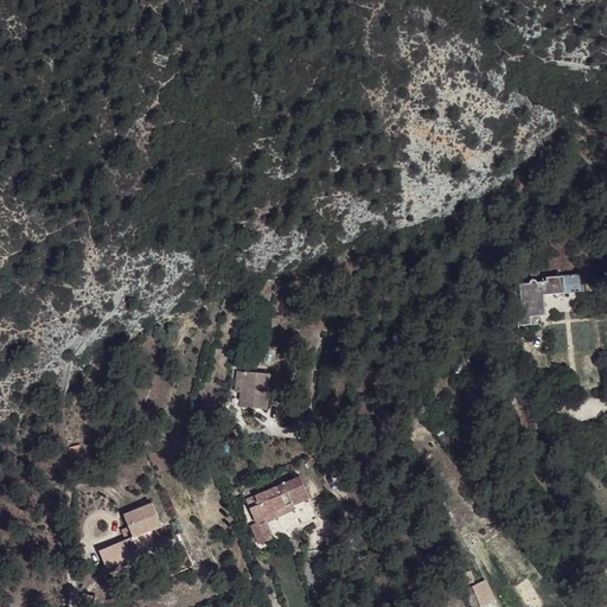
[(519,285),(522,304),(516,305),(518,326),(531,324),(531,317),(540,315),(538,296),(544,295),(585,291),(583,278),(581,278),(581,274),(563,275),(558,273),(554,276),(541,278),(541,281),(536,282),(536,281),(534,280),(532,279),(530,281),(529,282),(519,285)]
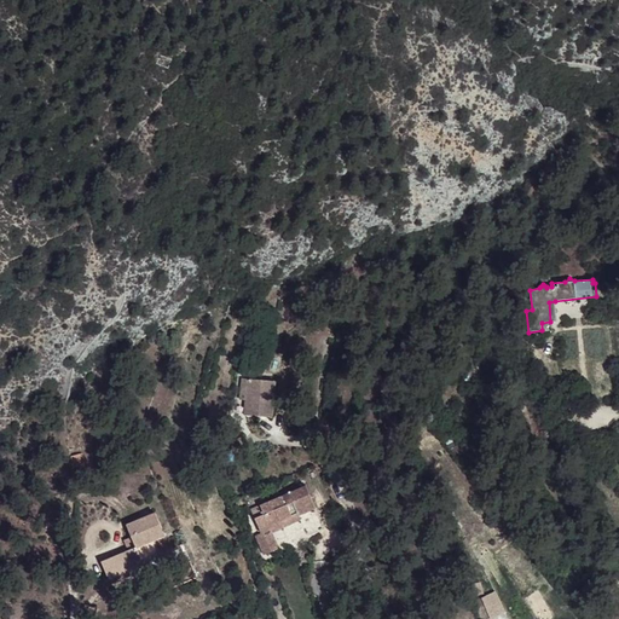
[(276,382),(248,379),(246,400),(244,415),(272,417),(276,382)]
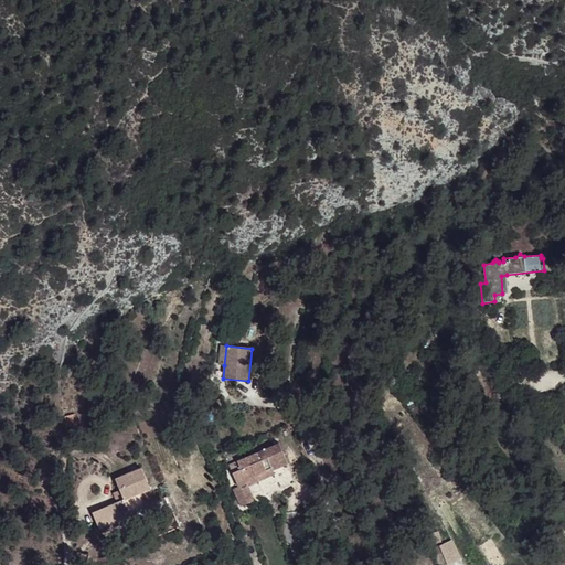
[(65,416),(66,427),(78,424),(75,414),(65,416)]
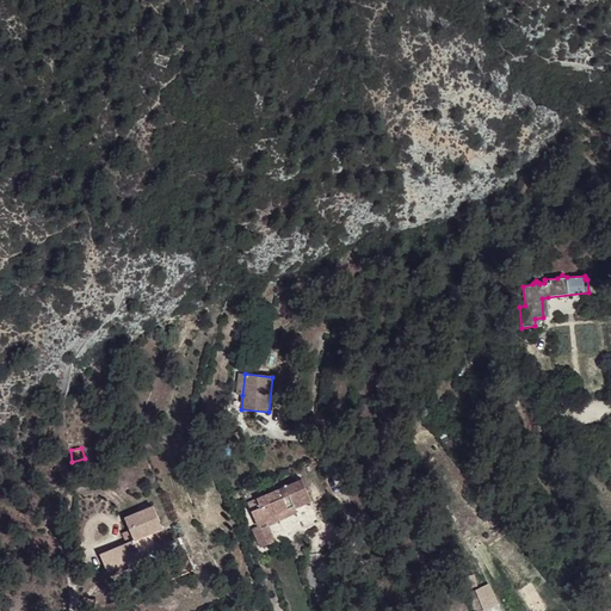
[(255,499),(260,507),(252,511),(258,525),(267,522),(269,525),(297,512),(306,529),(321,522),(302,479),(255,499)]
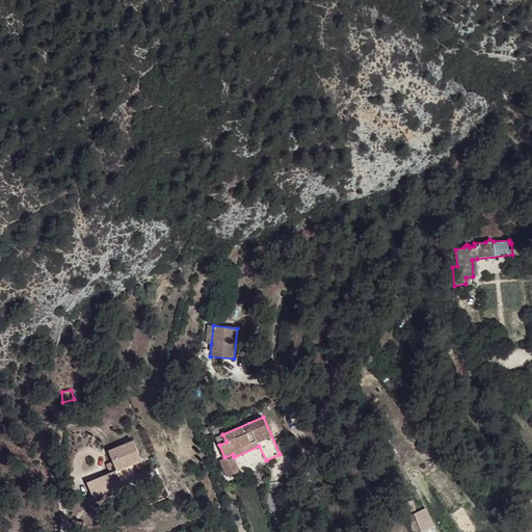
[(222,434),(215,439),(219,445),(227,442),(222,434)]
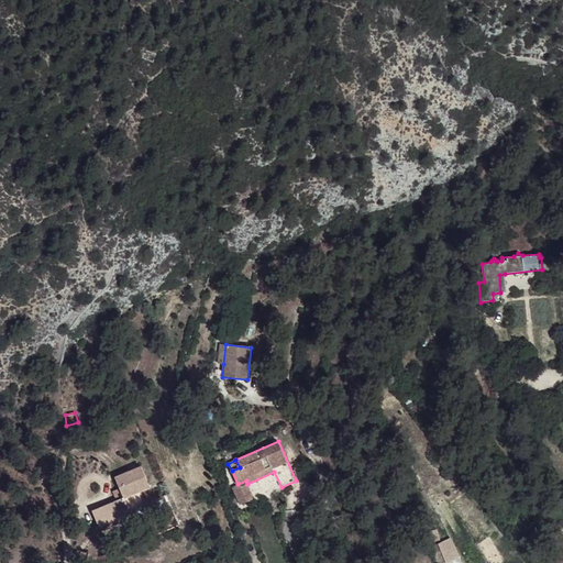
[(116,478),(120,489),(123,497),(117,500),(92,510),(99,527),(131,514),(130,510),(146,504),(141,492),(151,487),(142,467),(116,478)]
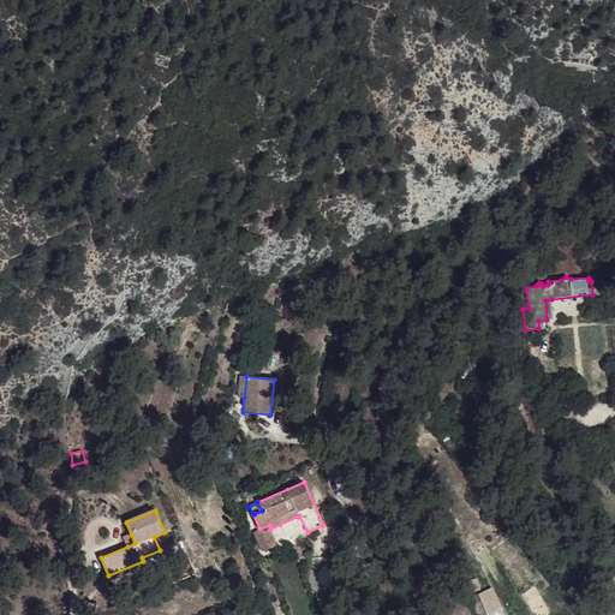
[(260,529),(256,531),(264,549),(278,543),(270,529),(269,525),(260,529)]
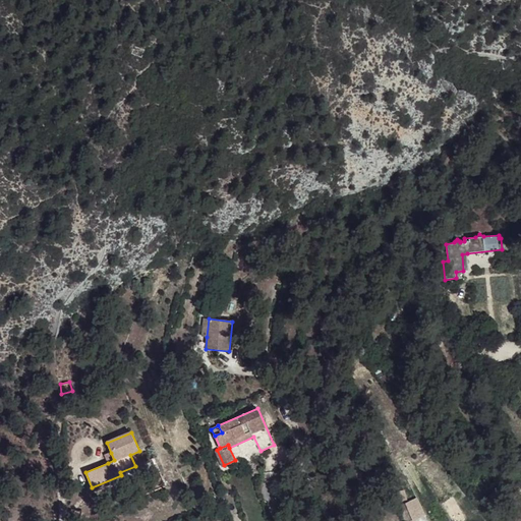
[(111,453),(105,455),(108,463),(114,460),(111,453)]
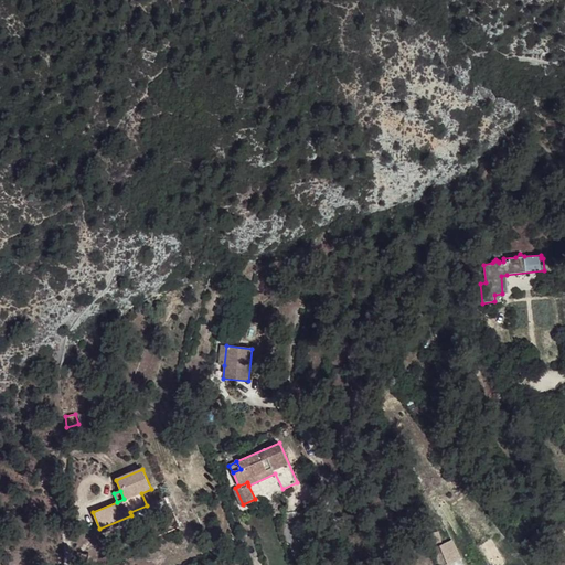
[(147,505),(130,512),(131,515),(148,509),(147,505)]
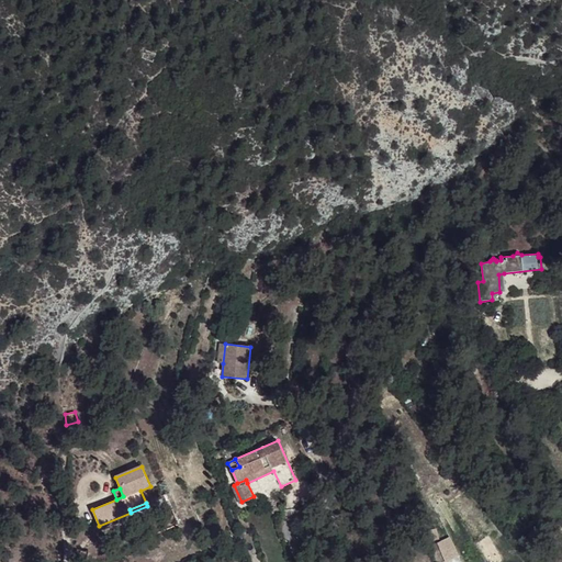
[(449,536),(435,542),(444,561),(459,555),(449,536)]
